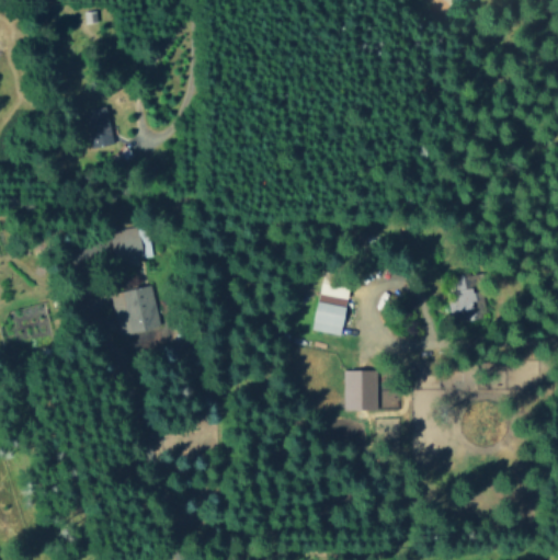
[(97,148),(115,144),(110,123),(91,127),(97,148)]
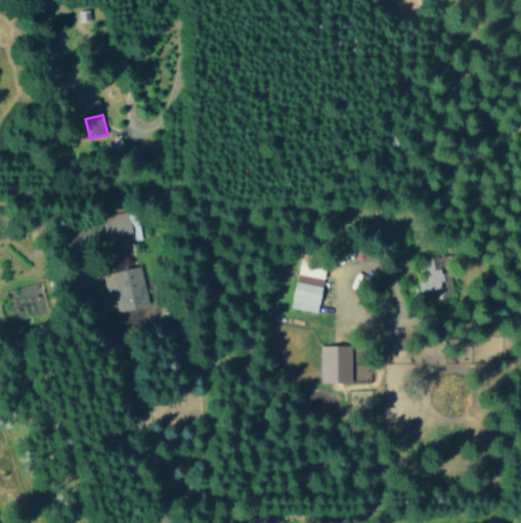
[(142,235),(136,211),(103,219),(110,244),(142,235)]
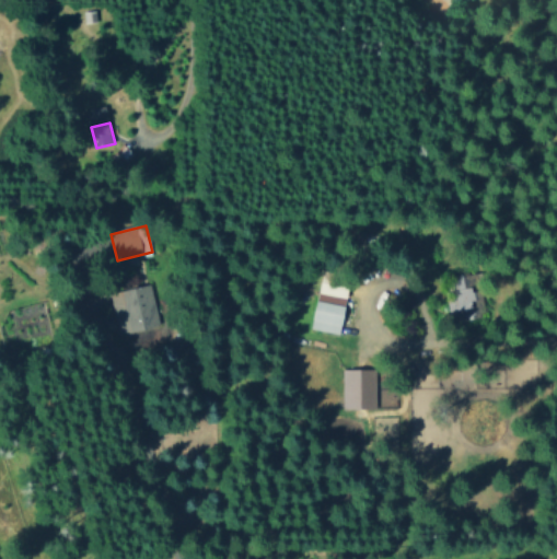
[(453,313),(477,309),(473,286),(471,275),(447,280),(453,313)]
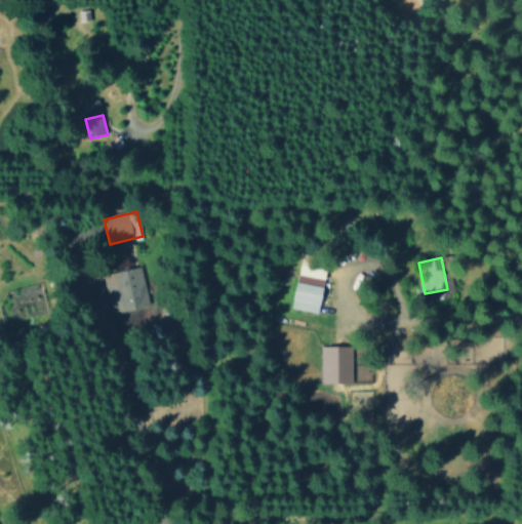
[(291,309),(318,314),(328,268),(302,262),(291,309)]
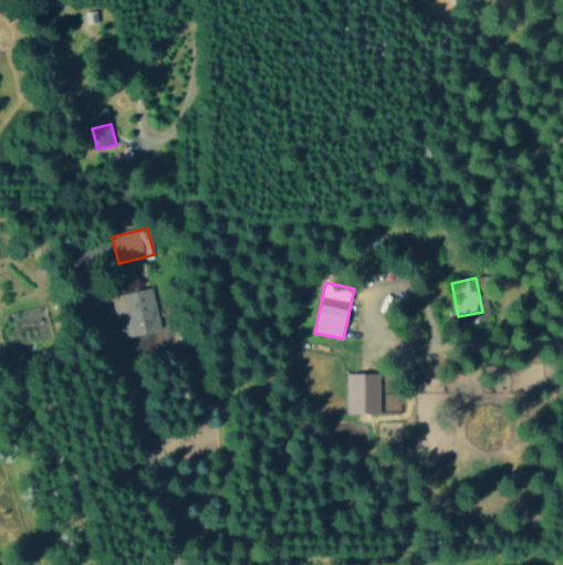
[(112,296),(121,339),(163,331),(154,289),(112,296)]
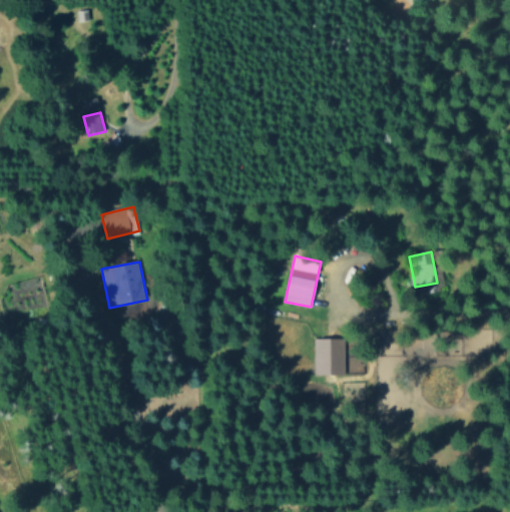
[(316,376),(348,376),(347,339),(316,340),(316,376)]
